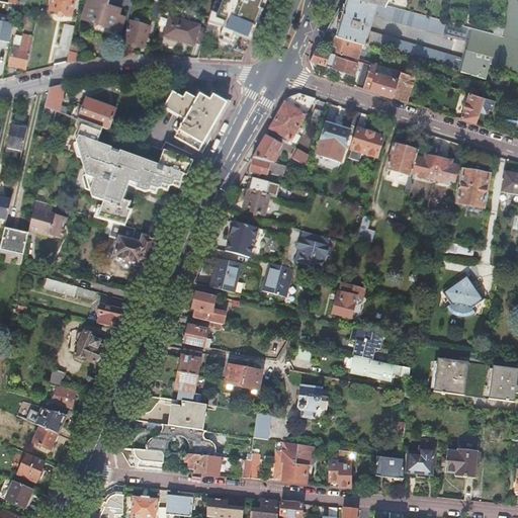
[(15,18),(18,5),(14,4),(9,3),(0,0),(0,28),(2,19),(5,16),(15,18)]
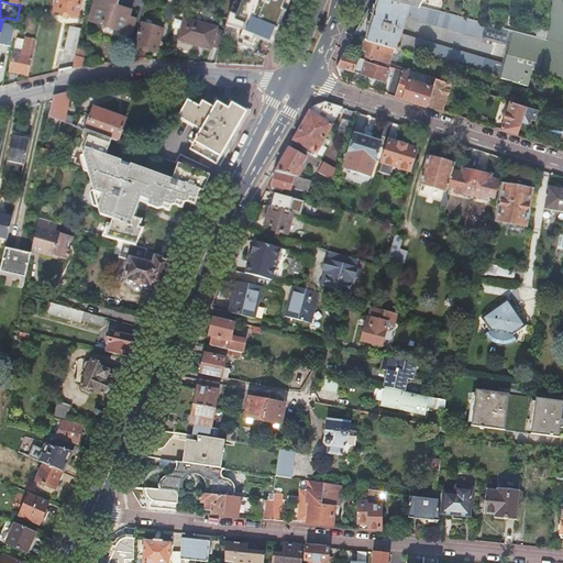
[(56,0),(53,12),(64,14),(67,15),(77,18),(81,0),(56,0)]
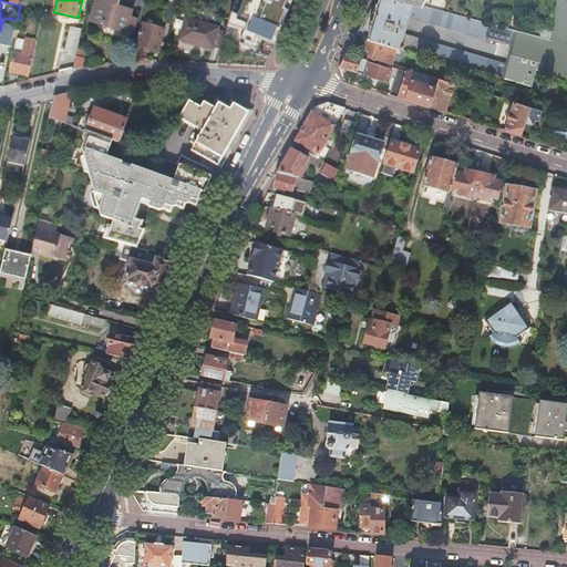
[(112,0),(98,0),(92,22),(91,21),(90,22),(104,27),(104,28),(105,29),(106,29),(107,28),(122,31),(122,33),(123,33),(134,37),(134,35),(133,35),(137,21),(131,19),(133,11),(111,6),(112,0)]
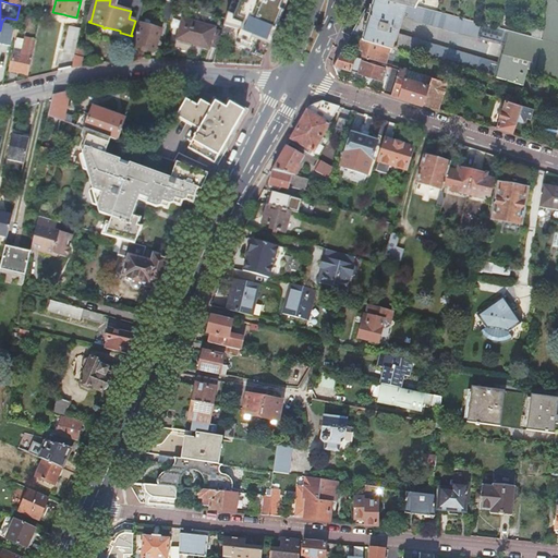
[(219,0),(277,61),(298,0),(219,0)]
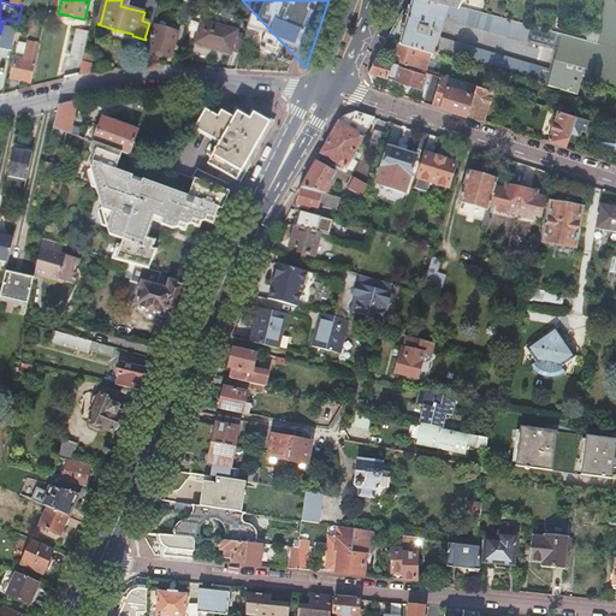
[(444,16),(448,4),(432,0),(410,0),(408,10),(407,10),(406,10),(403,10),(388,39),(400,42),(430,51),(434,53),(438,37),(444,16)]
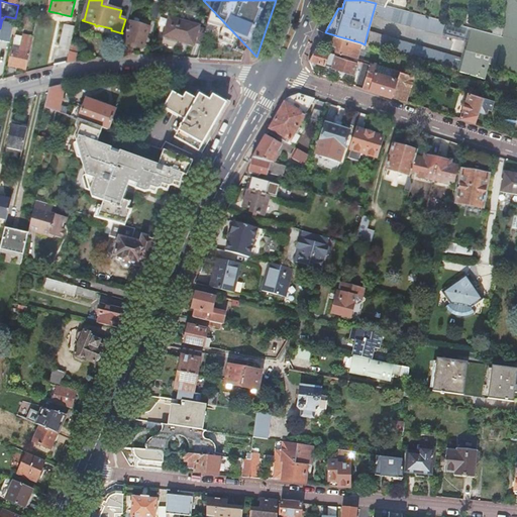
[(158,21),(163,4),(154,2),(149,19),(158,21)]
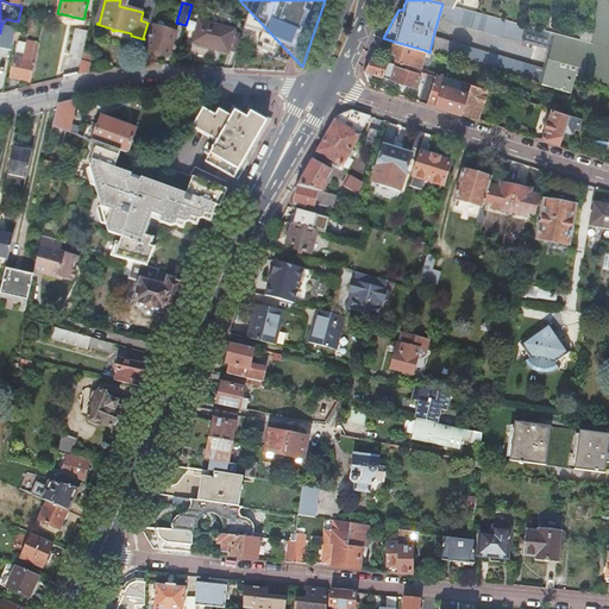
[(551,50),(554,33),(443,4),(439,16),(444,17),(444,19),(452,20),(451,23),(551,50)]
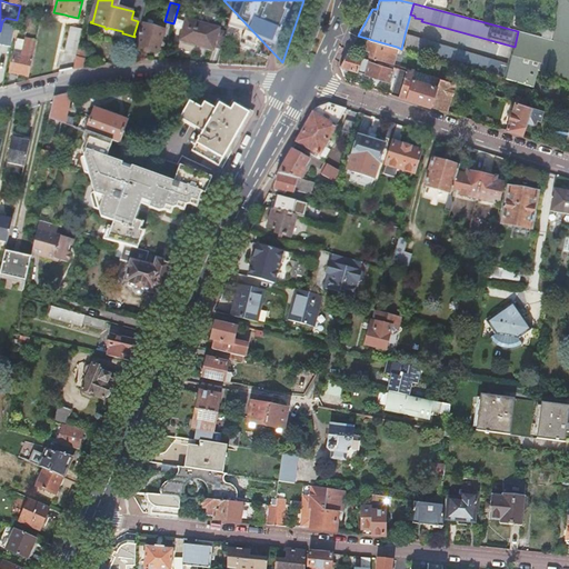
[(220,29),(187,20),(181,40),(213,49),(220,29)]
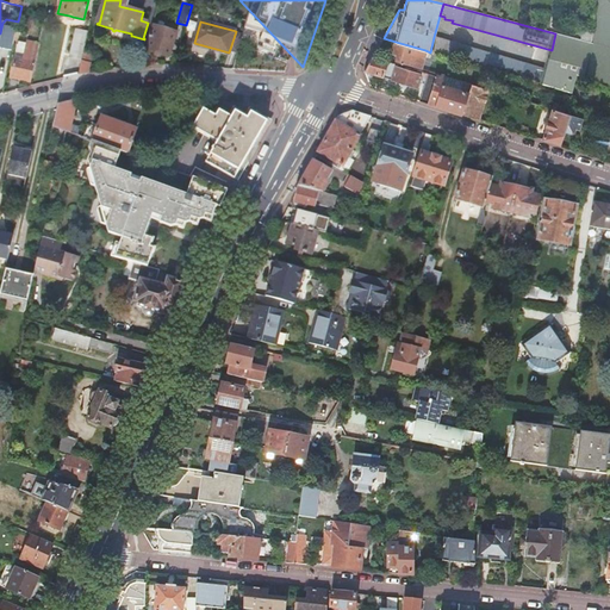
[(17,24),(13,44),(25,47),(30,26),(17,24)]
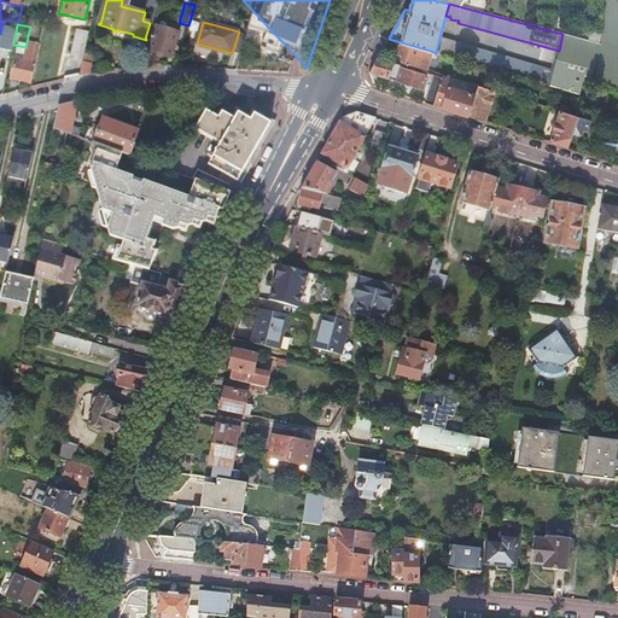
[(180,34),(157,28),(150,51),(173,58),(180,34)]
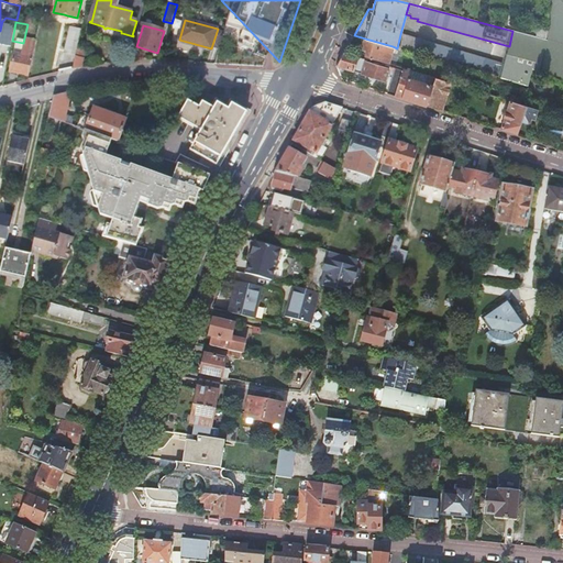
[(545,40),(512,31),(509,46),(505,64),(500,79),(527,87),(532,69),(538,72),(545,40)]
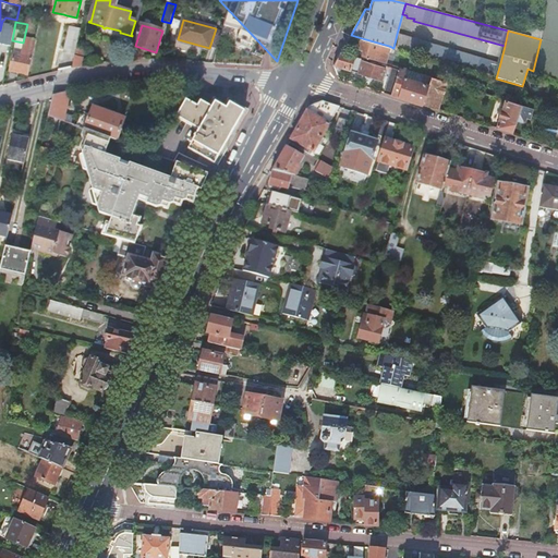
[(485,75),(496,79),(500,63),(397,34),(393,48),(412,53),(485,75)]
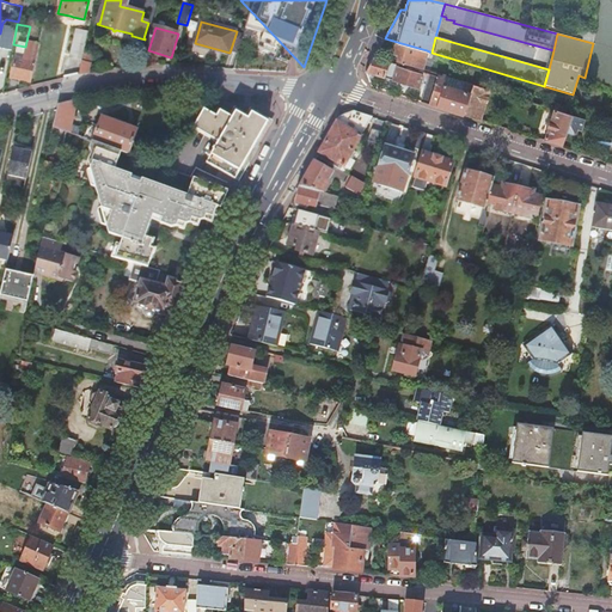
[(85,44),(74,42),(71,59),(81,61),(85,44)]
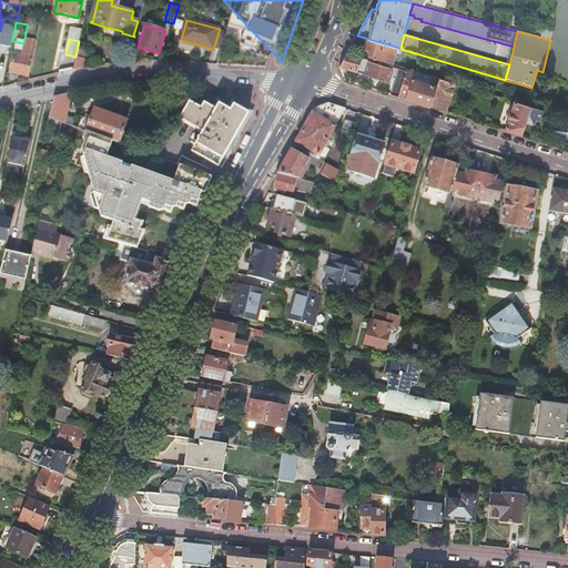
[(396,47),(368,39),(365,49),(371,51),(368,57),(392,64),(395,54),(394,54),(396,47)]
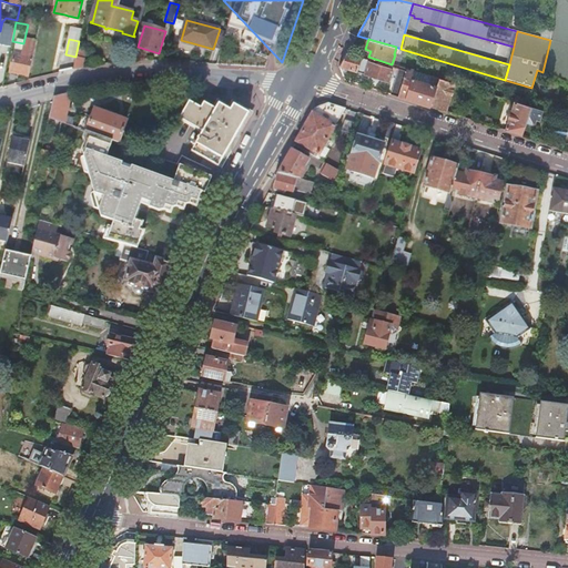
[(29,77),(36,48),(24,46),(22,57),(14,54),(10,73),(29,77)]
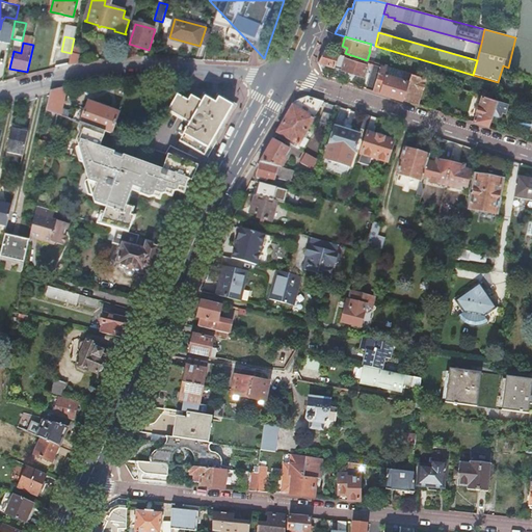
[(346,56),(325,50),(318,62),(363,77),(367,65),(357,62),(358,60),(353,58),(352,61),(345,58),(346,56)]
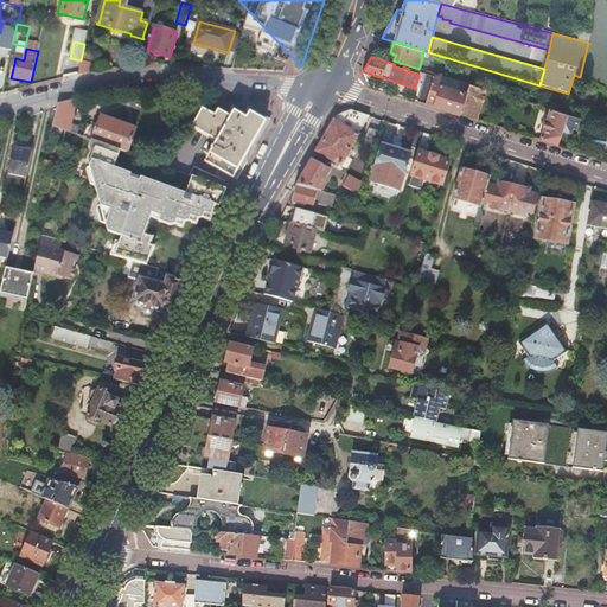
[(89,64),(81,62),(78,75),(87,74),(89,64)]
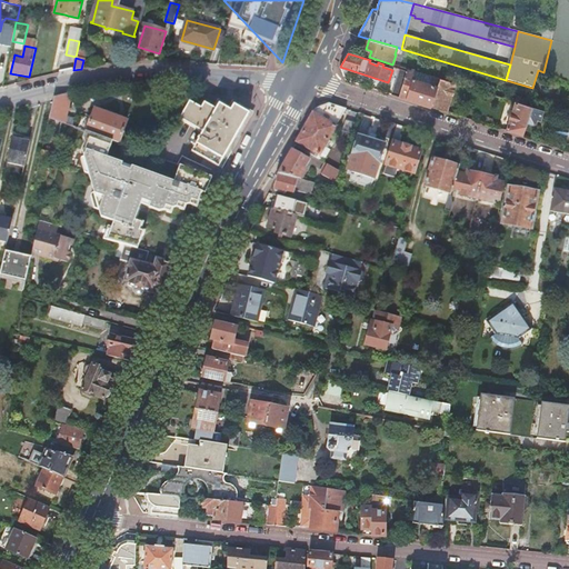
[(399,97),(407,72),(399,69),(390,95),(399,97)]
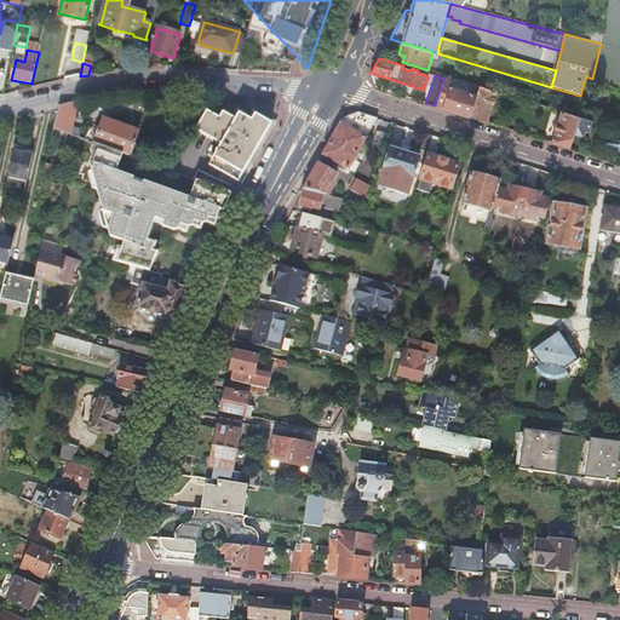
[(445,75),(443,78),(443,79),(435,105),(442,108),(452,78),(445,75)]
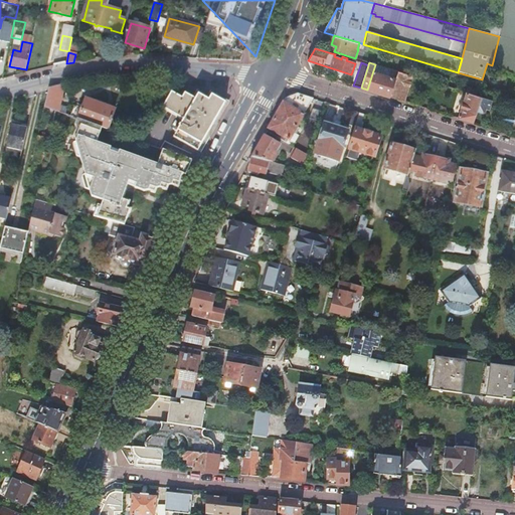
[(398,71),(375,64),(367,90),(390,98),(398,71)]
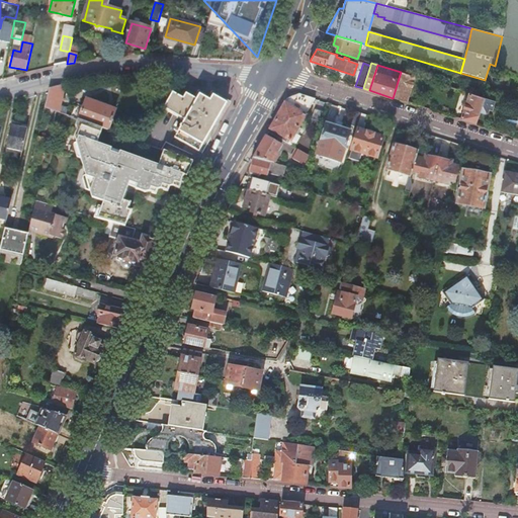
[(416,77),(401,72),(393,98),(407,102),(416,77)]
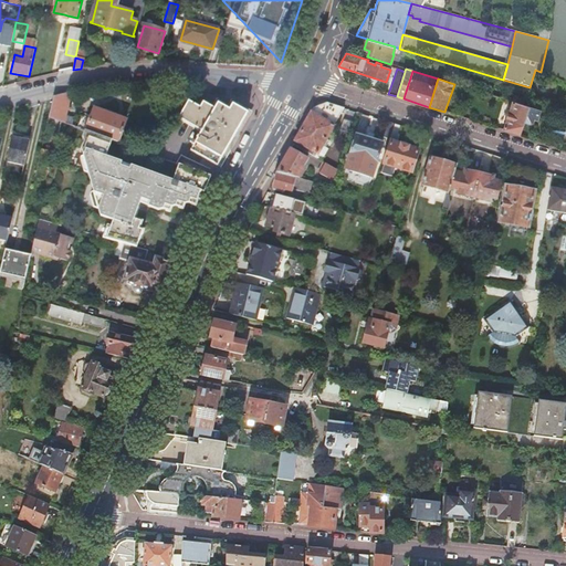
[(72,93),(54,96),(53,103),(46,127),(53,128),(55,121),(59,122),(55,139),(58,140),(58,137),(61,123),(64,124),(72,93)]
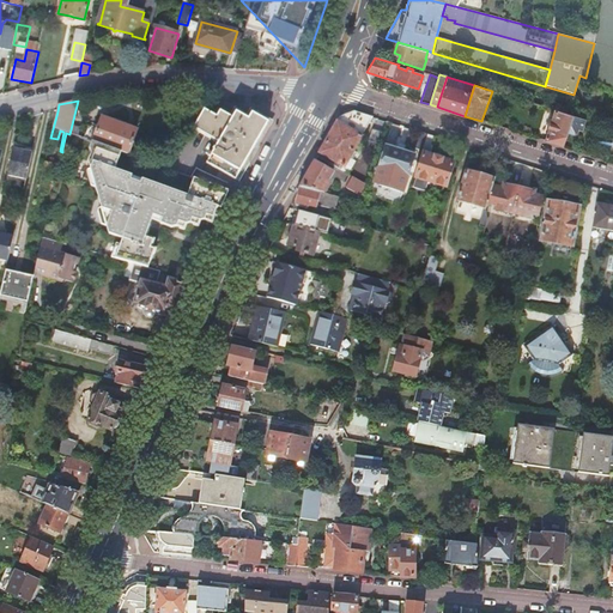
[(236,181),(268,123),(252,114),(248,120),(236,113),(232,119),(220,111),(217,117),(205,110),(204,110),(170,170),(186,176),(194,180),(198,169),(202,173),(216,178),(219,171),(236,181)]
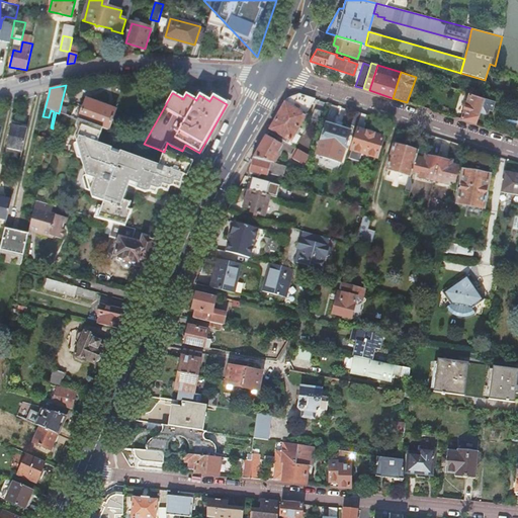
[(495,101),(479,96),(468,93),(467,93),(459,119),(476,124),(480,112),(485,114),(488,113),(489,111),(493,108),(495,101)]
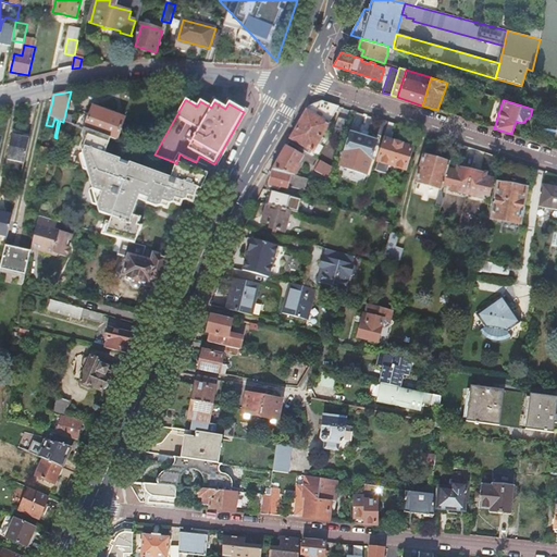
[(312,153),(310,157),(316,161),(322,149),(320,148),(323,141),(320,139),(338,108),(322,103),(309,108),(289,140),(312,153)]
